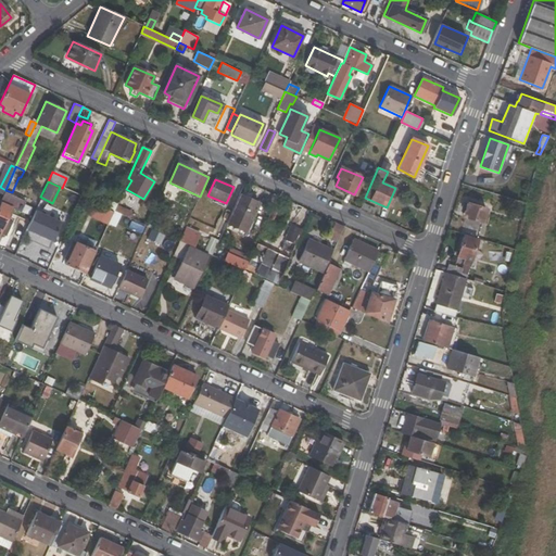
[(30,219),(36,206),(4,192),(2,196),(0,200),(0,202),(1,203),(11,207),(9,214),(29,223),(30,219)]
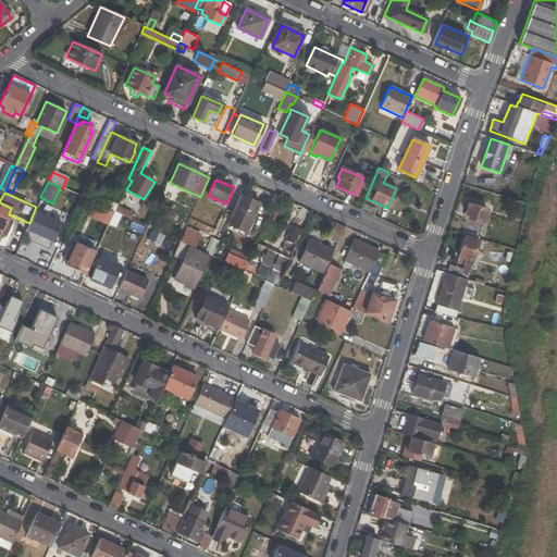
[(258,205),(239,195),(226,223),(246,232),(258,205)]
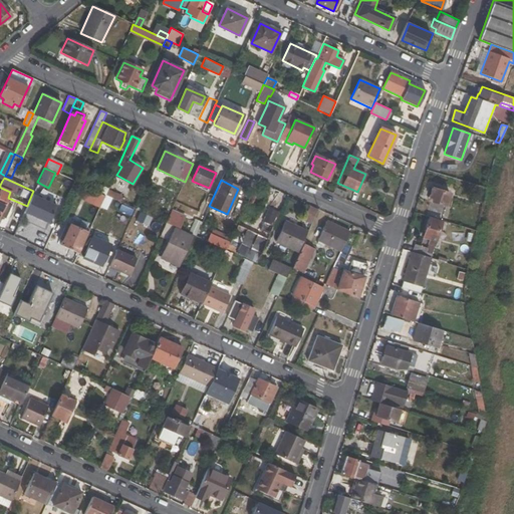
[(60,196),(36,186),(33,191),(28,203),(37,208),(37,209),(51,216),(60,196)]
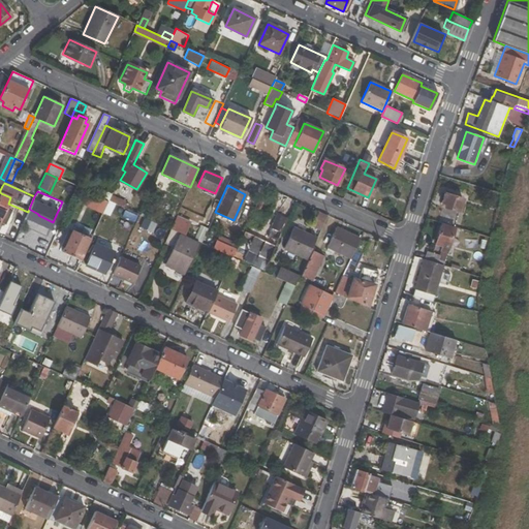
[(8,204),(10,197),(1,193),(0,193),(0,222),(4,225),(12,209),(7,207),(8,204)]
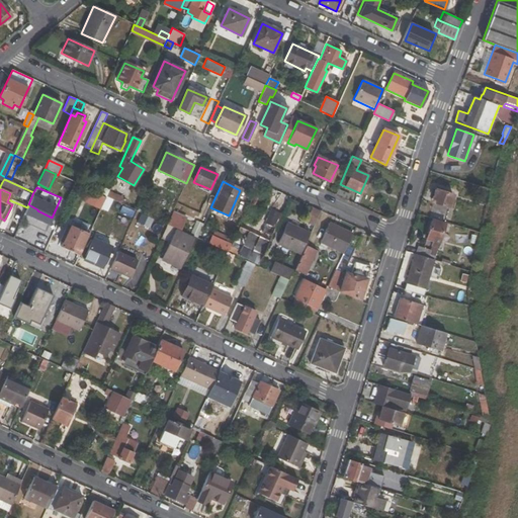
[(350,194),(337,189),(335,194),(348,200),(350,194)]
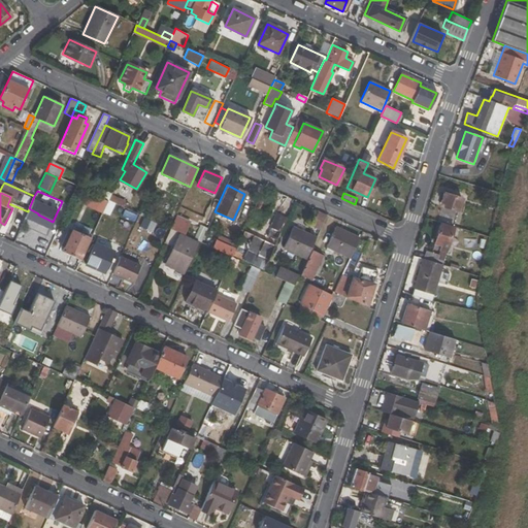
[(441,202),(444,203),(443,206),(457,211),(461,199),(443,194),(441,202)]
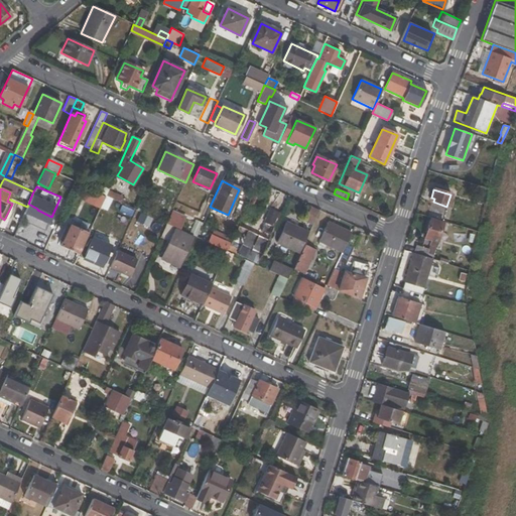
[(84,201),(100,208),(105,198),(89,190),(84,201)]
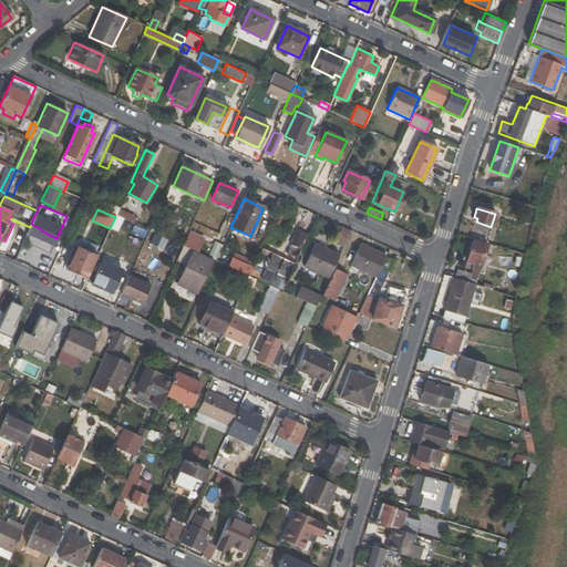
[(133,216),(119,209),(115,215),(124,218),(131,222),(133,216)]
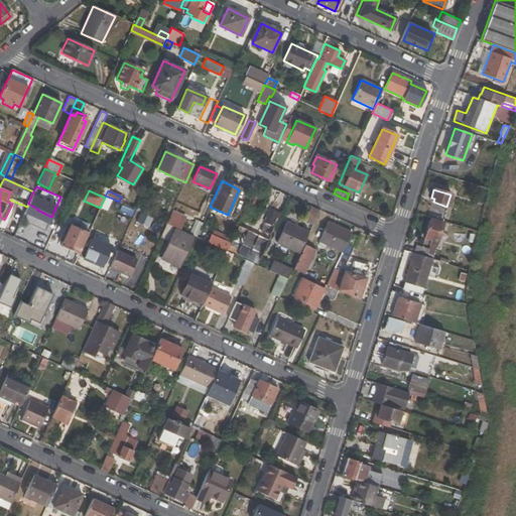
[(108,212),(113,199),(105,196),(105,198),(100,208),(108,212)]
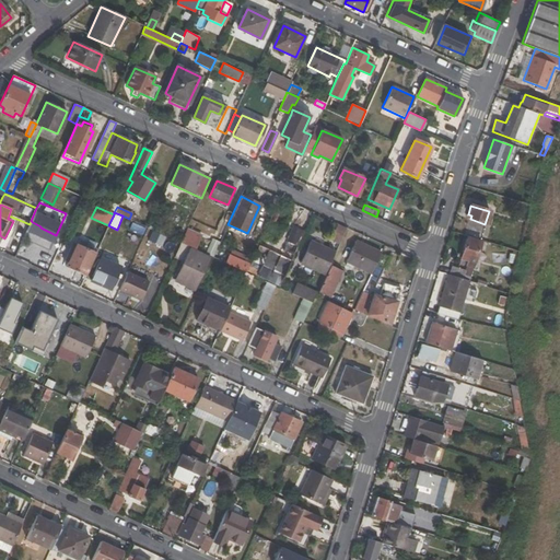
[(338,245),(347,229),(337,224),(329,241),(338,245)]
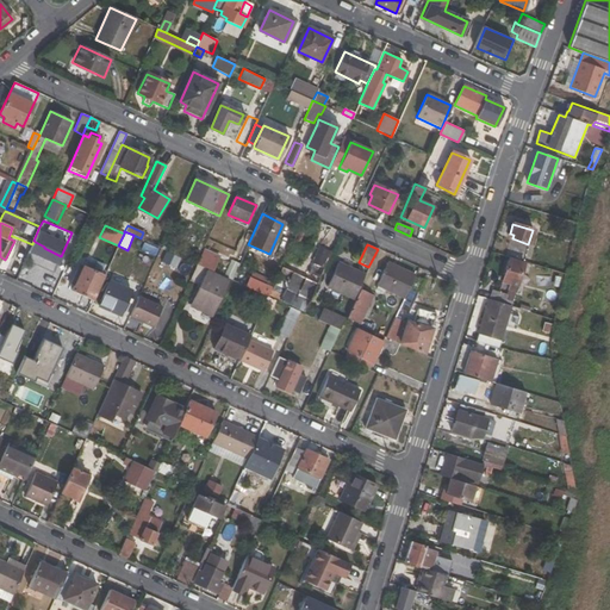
[(312,263),(324,269),(332,253),(321,247),(312,263)]
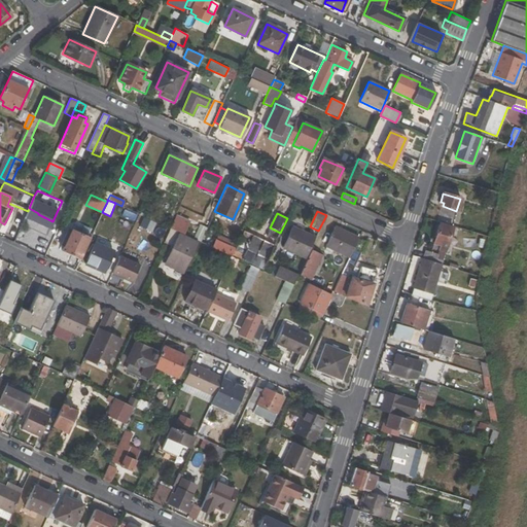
[(141,227),(150,231),(153,223),(145,219),(141,227)]
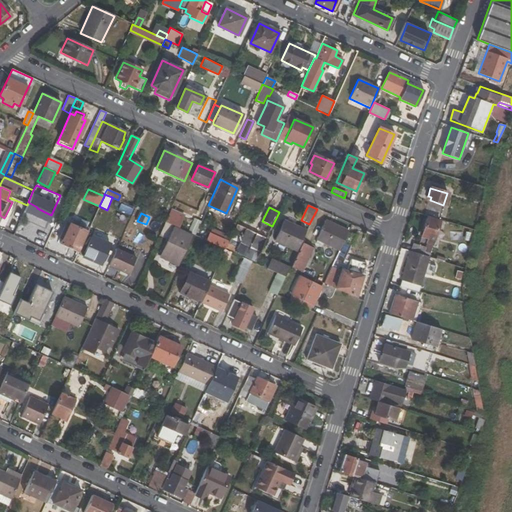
[(160,227),(163,221),(154,216),(151,223),(160,227)]
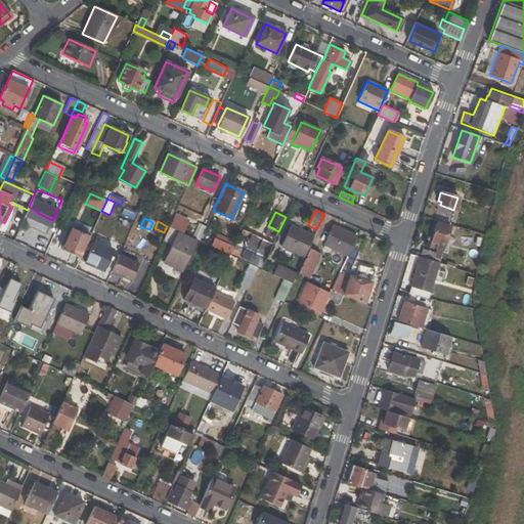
[(442,250),(449,225),(437,221),(431,242),(437,243),(435,249),(442,250)]
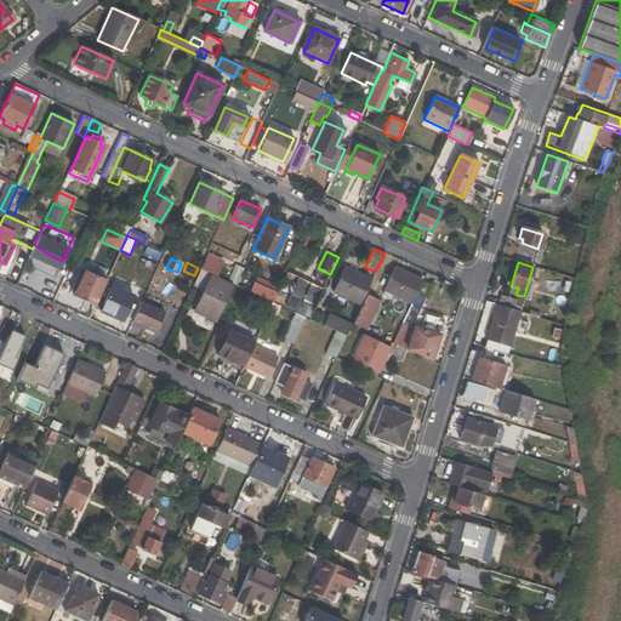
[(359,305),(365,294),(371,279),(345,267),(334,292),(359,305)]
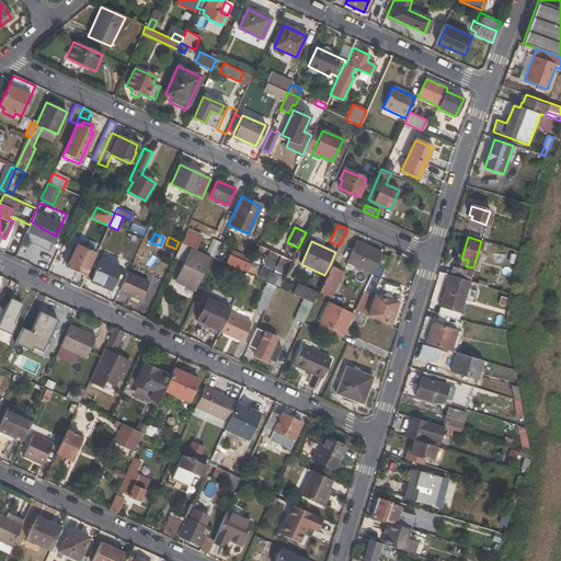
[(69,258),(66,266),(84,276),(95,253),(72,242),(66,256),(69,258)]
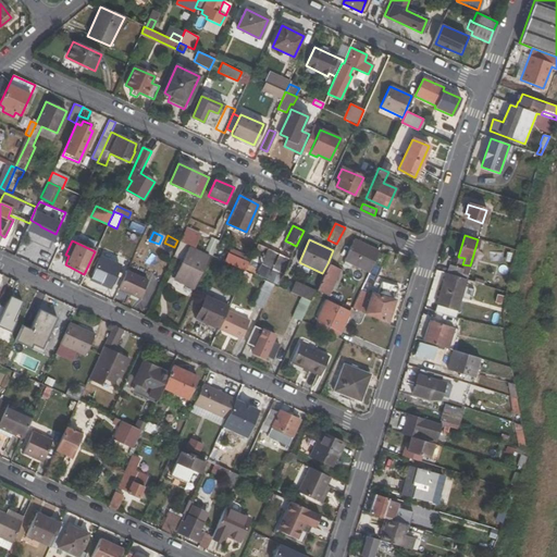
[(354,240),(345,261),(369,272),(372,264),(379,252),(354,240)]
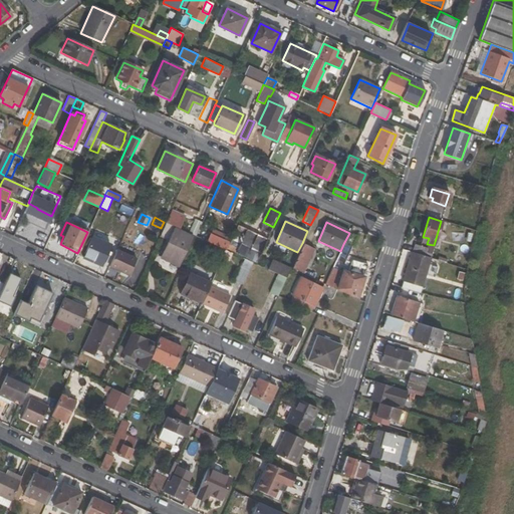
[(174,229),(175,227),(168,223),(163,235),(170,239),(161,258),(178,265),(191,237),(174,229)]
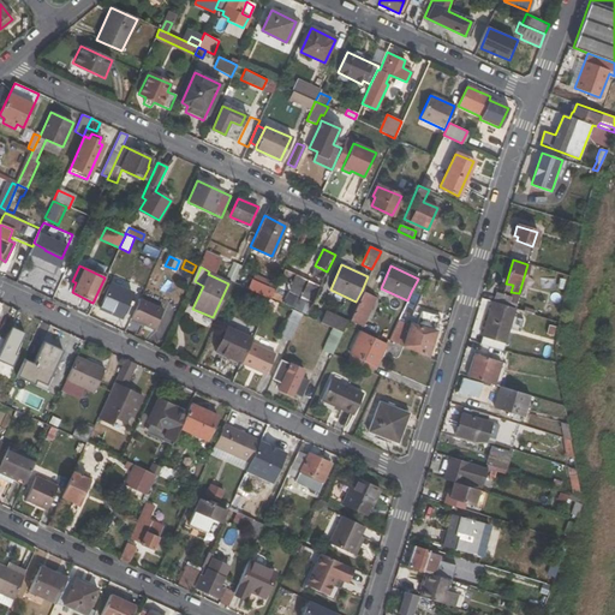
[(232,269),(227,280),(234,282),(239,272),(232,269)]
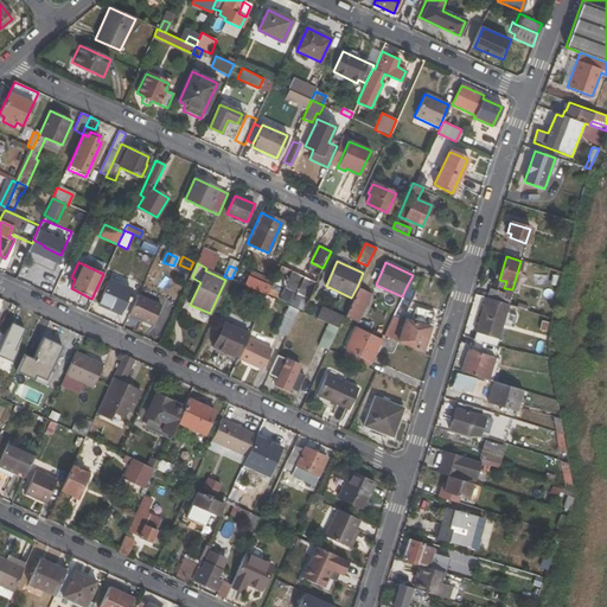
[(273,286),(268,294),(304,310),(317,282),(305,278),(304,280),(296,276),(298,274),(280,266),(270,285),(273,286)]
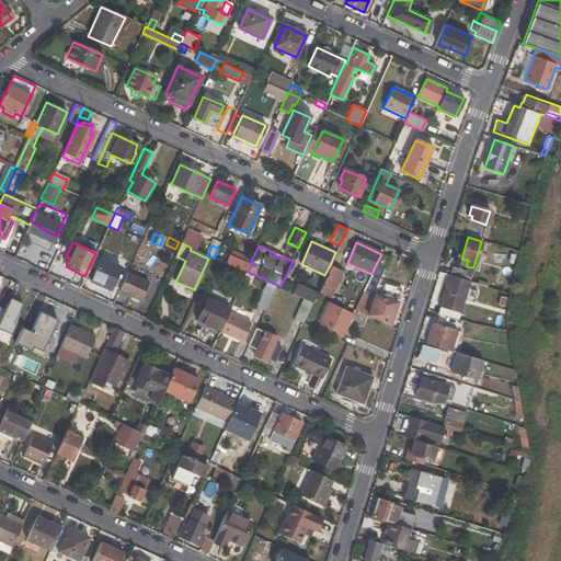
[(250,264),(229,255),(225,263),(247,273),(250,264)]
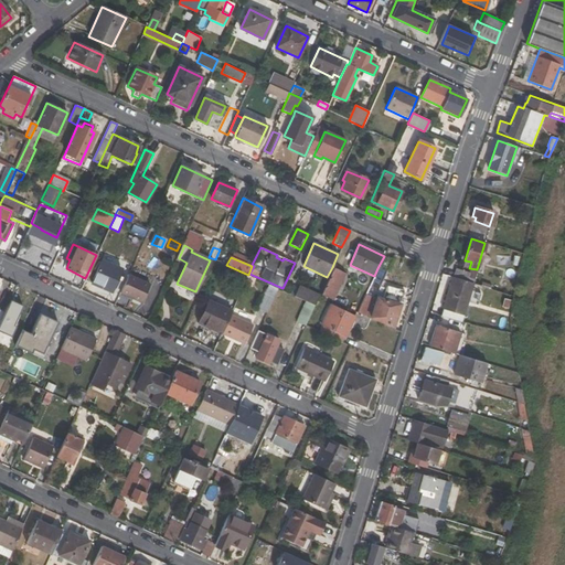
[(102,262),(92,284),(112,292),(120,269),(102,262)]
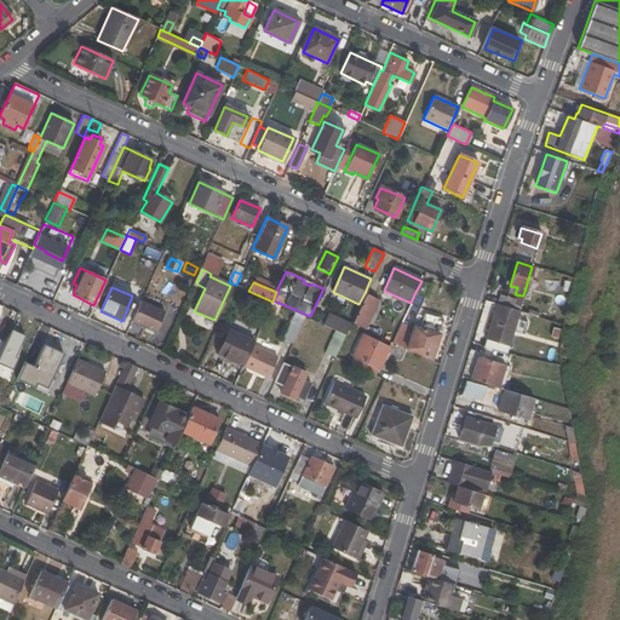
[(365,329),(378,300),(365,293),(359,304),(350,323),(365,329)]
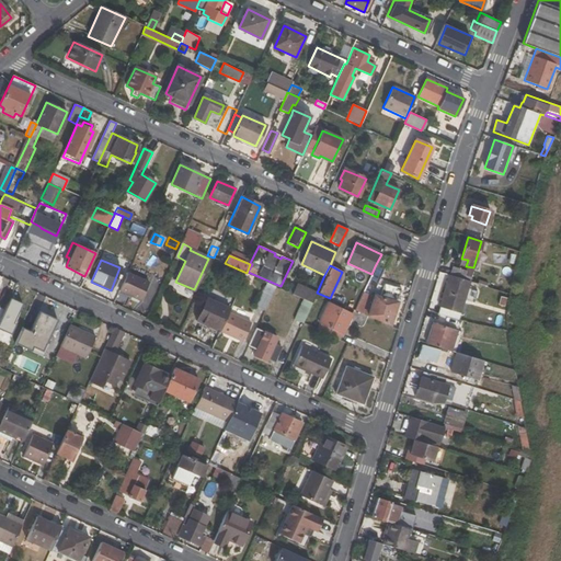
[(375,288),(382,270),(375,266),(371,274),(367,284),(375,288)]
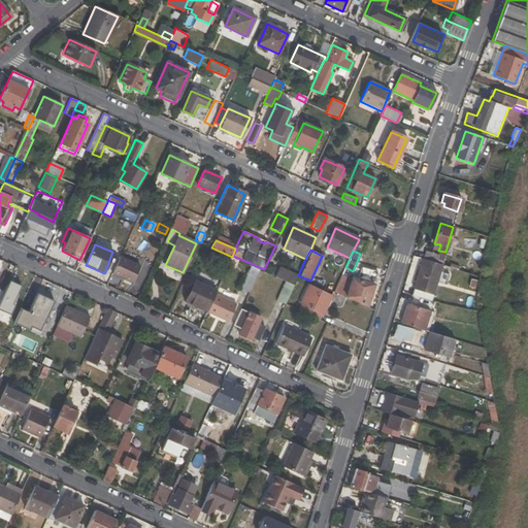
[(438,255),(425,251),(423,259),(436,263),(438,255)]
